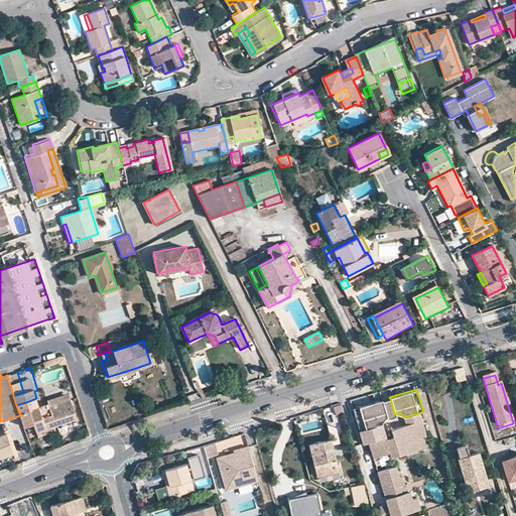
[(69,399),(67,393),(46,400),(47,405),(69,399)]
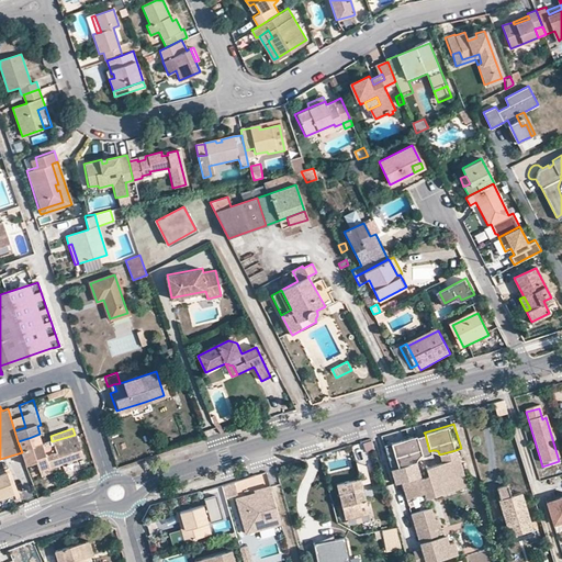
[(420,453),(429,451),(425,434),(416,436),(420,453)]
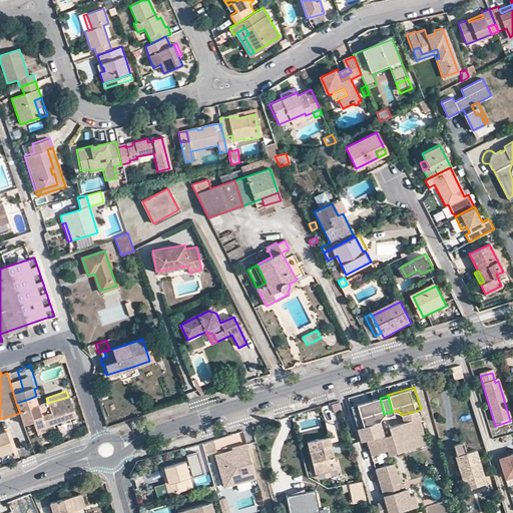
[(33,421),(35,428),(74,415),(68,397),(47,403),(29,409),(26,400),(16,403),(20,413),(23,423),(33,421)]
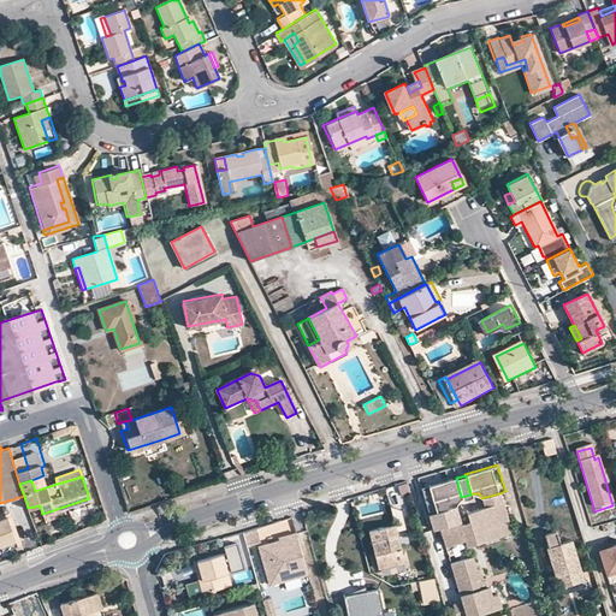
[(457,498),(461,497),(456,478),(455,477),(420,487),(428,515),(455,507),(455,504),(454,502),(456,499),(457,498)]
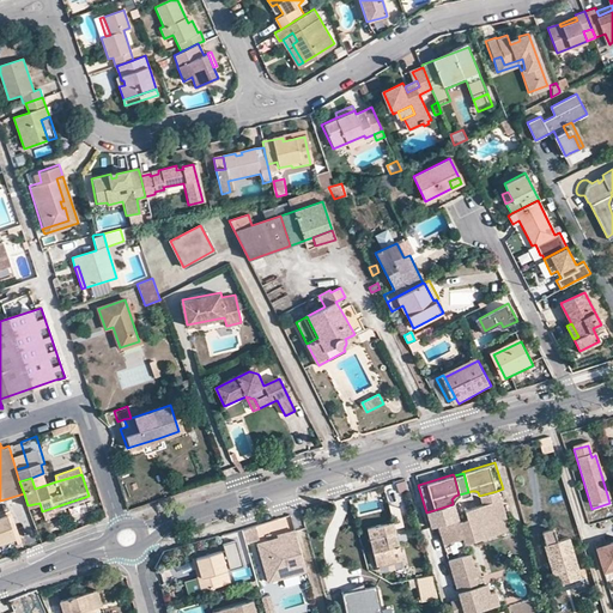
[(505,520),(497,491),(479,496),(481,505),(463,510),(465,516),(466,520),(457,522),(457,519),(437,525),(442,544),(462,539),(463,544),(483,539),(479,527),(505,520)]
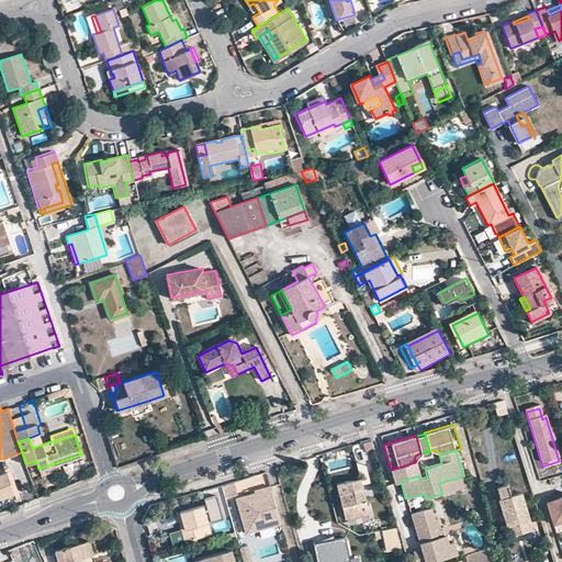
[(361,485),(369,483),(364,465),(356,462),(359,480),(360,479),(361,485)]
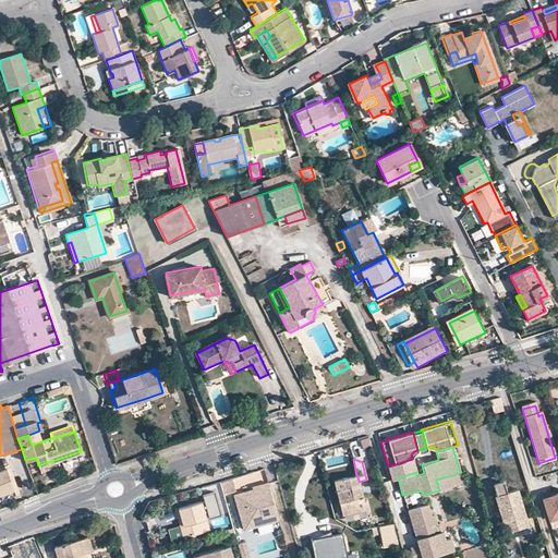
[(416,472),(412,459),(388,466),(391,480),(398,477),(416,472)]
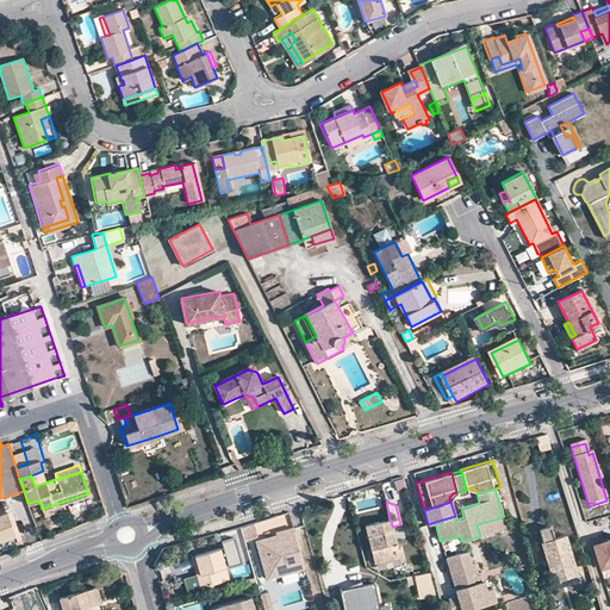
[(11,511),(6,512),(16,541),(19,539),(11,511)]
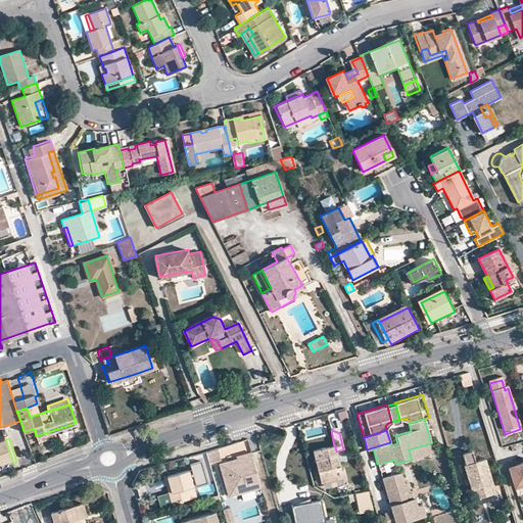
[(0,441),(0,467),(13,464),(5,439),(0,441)]
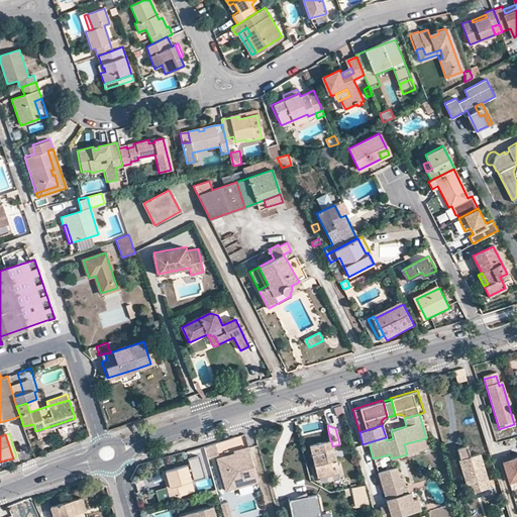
[(429,447),(426,438),(404,444),(407,454),(429,447)]
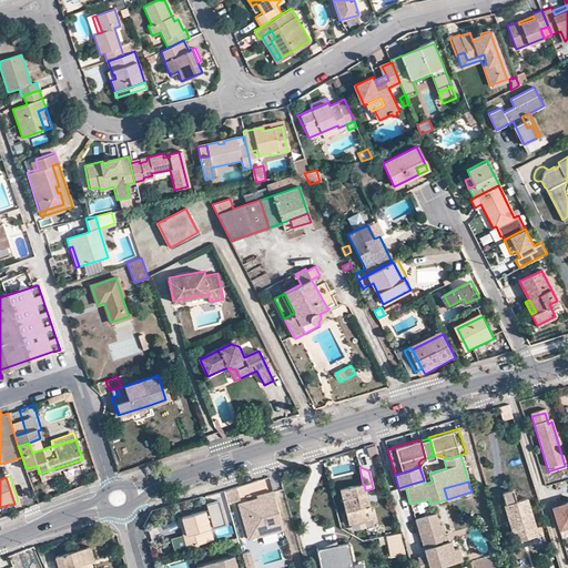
[(340,490),(348,524),(372,518),(365,490),(364,484),(363,485),(340,490)]
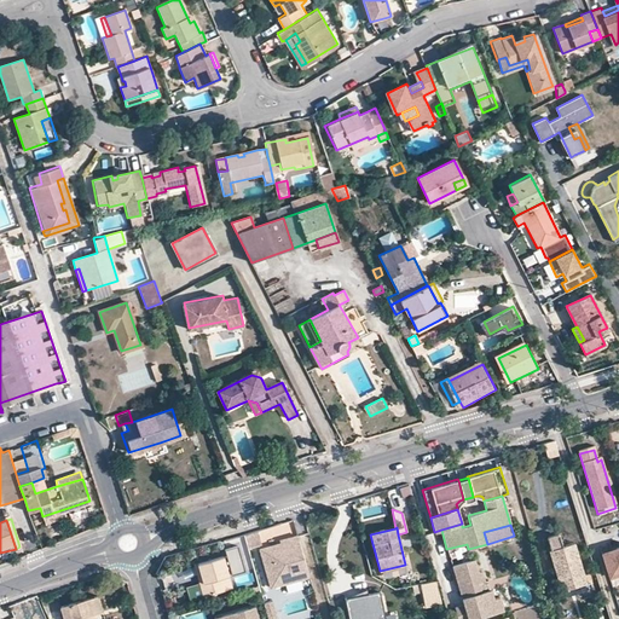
[(259,531),(244,536),(249,550),(264,547),(259,531)]
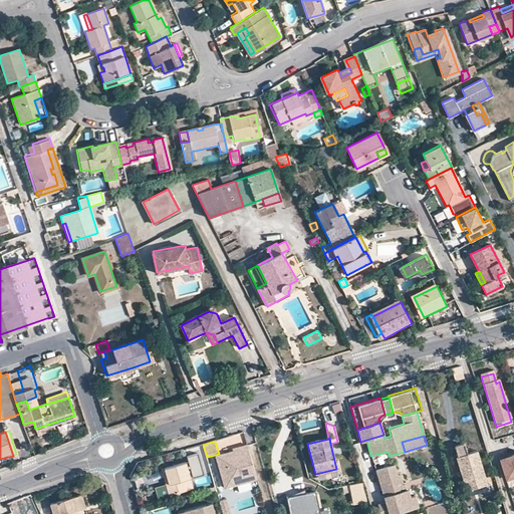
[(456,457),(455,457),(467,496),(488,490),(487,488),(492,487),(490,482),(486,483),(475,451),(468,453),(466,454),(464,446),(463,444),(453,447),(456,457)]
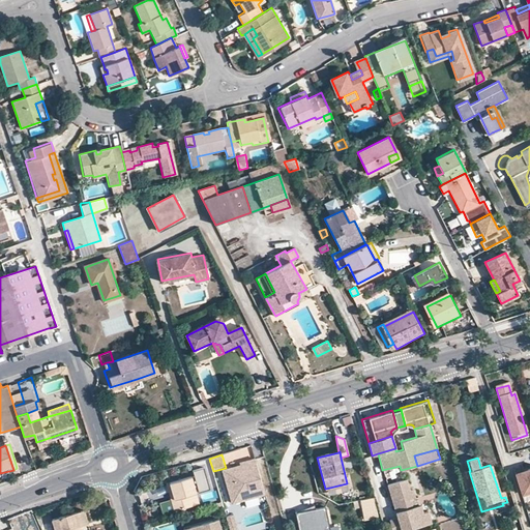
[(232,502),(264,494),(254,460),(246,462),(247,464),(240,466),(224,471),(232,502)]
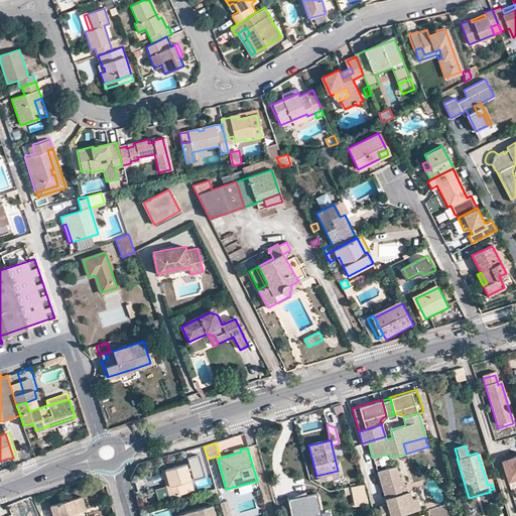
[(515,482),(515,459),(514,460),(515,463),(511,464),(510,462),(509,458),(500,461),(508,485),(515,482)]
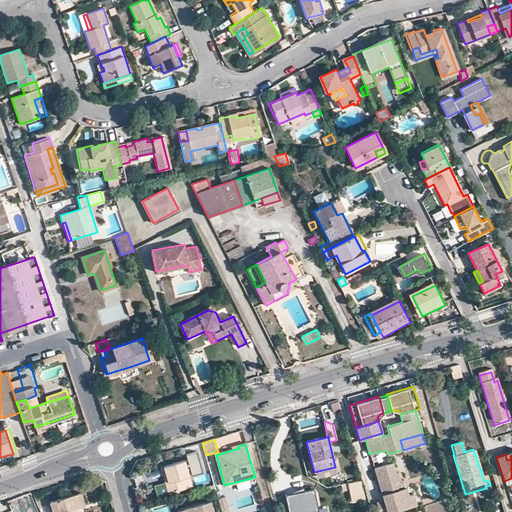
[(186,489),(184,478),(190,477),(185,460),(165,466),(169,482),(165,483),(168,494),(186,489)]
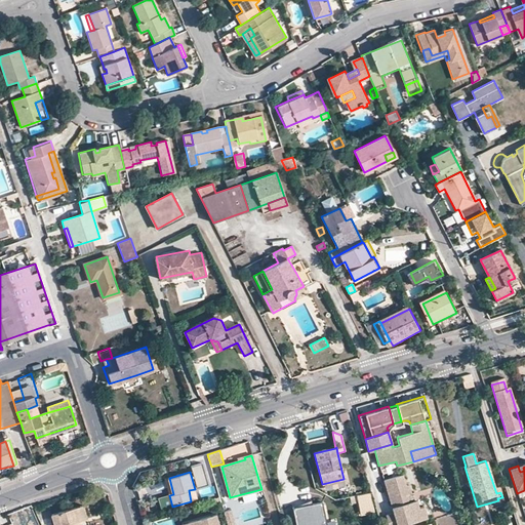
[(408,503),(406,495),(410,494),(407,485),(405,486),(402,475),(384,481),(388,497),(391,496),(393,500),(390,501),(393,514),(385,516),(388,524),(404,524),(420,521),(427,519),(422,508),(418,509),(416,500),(408,503)]
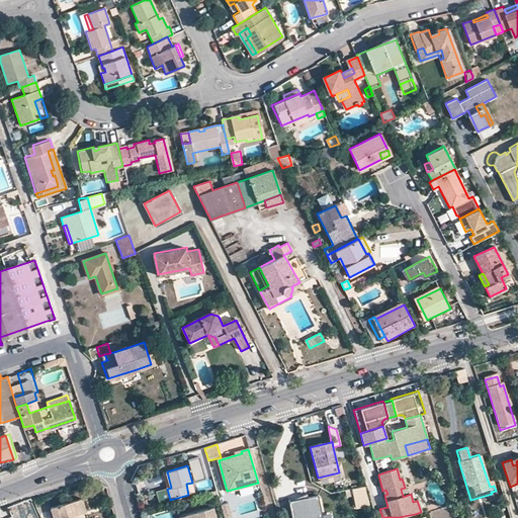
[(167,471),(163,472),(167,489),(171,488),(167,471)]
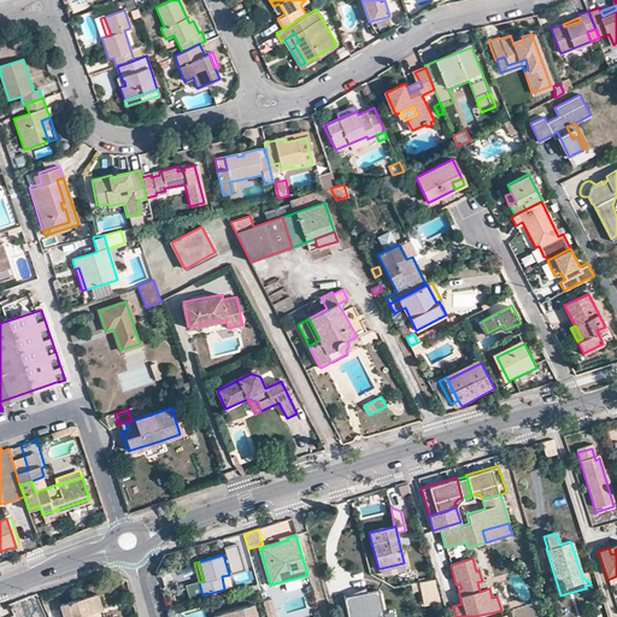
[(259,591),(253,566),(238,570),(246,595),(259,591)]
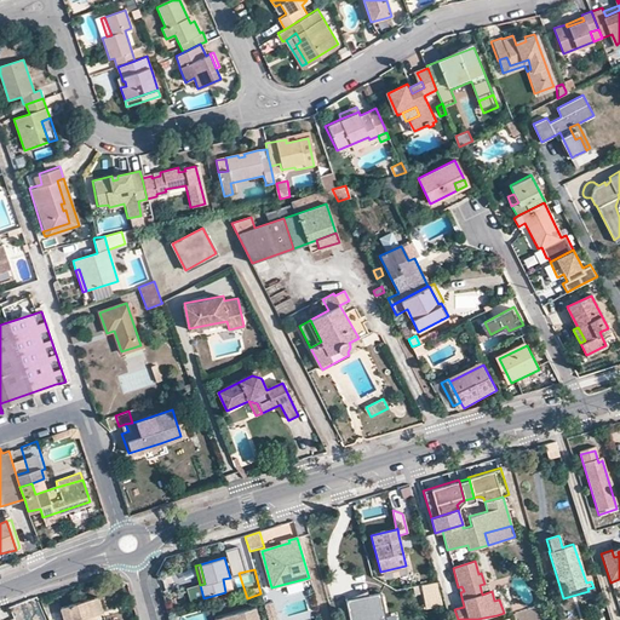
[(413,585),(407,587),(345,600),(346,606),(349,619),(397,619),(396,613),(440,604),(435,581),(423,584),(420,574),(411,577),(413,585)]
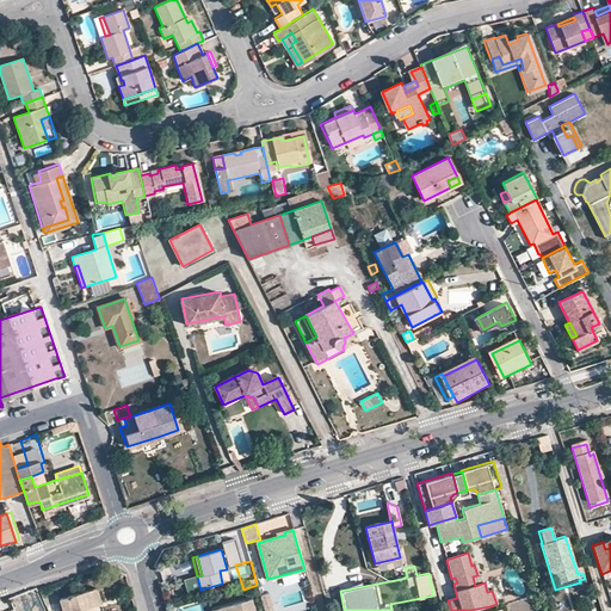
[(222,584),(230,581),(227,569),(220,571),(222,584)]
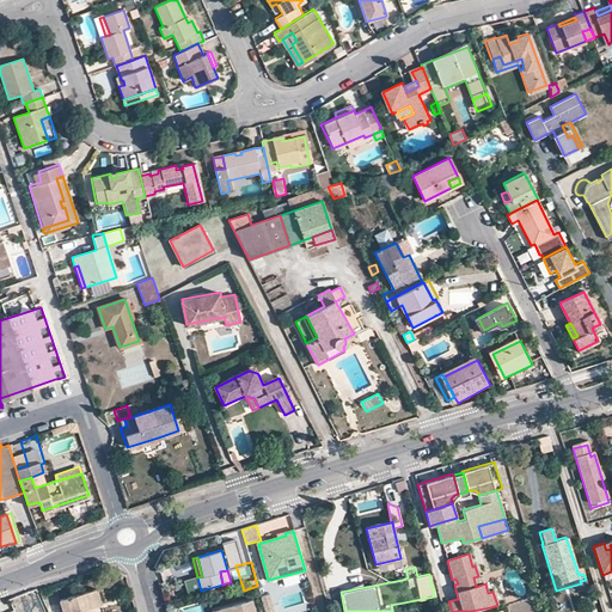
[(485,583),(482,575),(478,576),(473,577),(476,587),(485,583)]
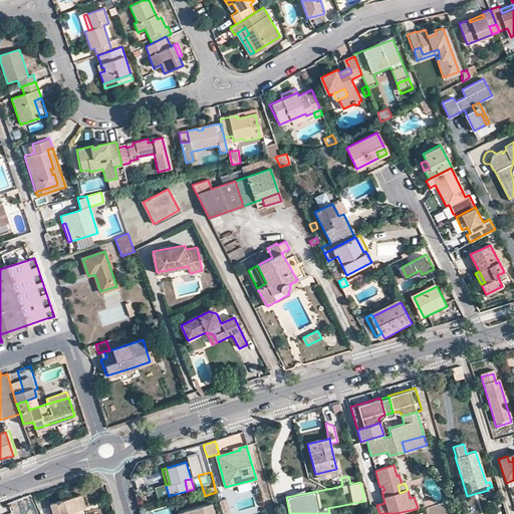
[(488,490),(467,496),(469,502),(492,495),(490,489),(488,490)]
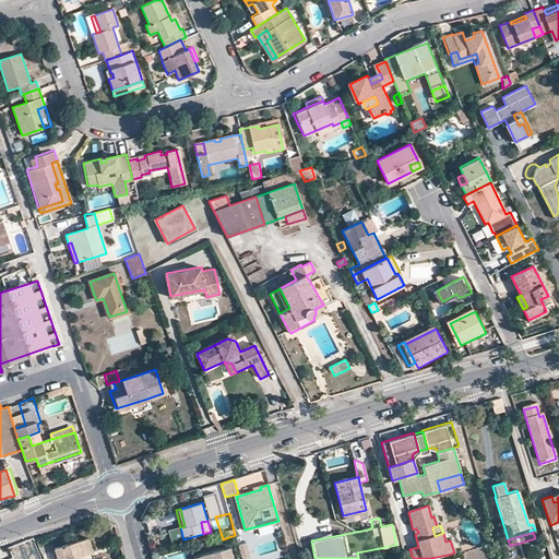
[(88,537),(81,539),(85,554),(93,551),(88,537)]
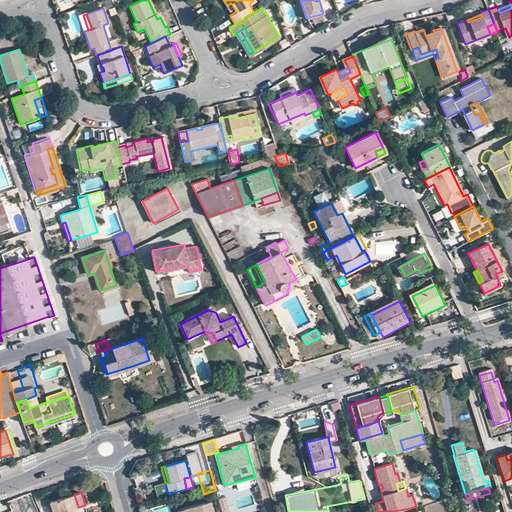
[(38,511),(30,493),(8,502),(12,511),(38,511)]
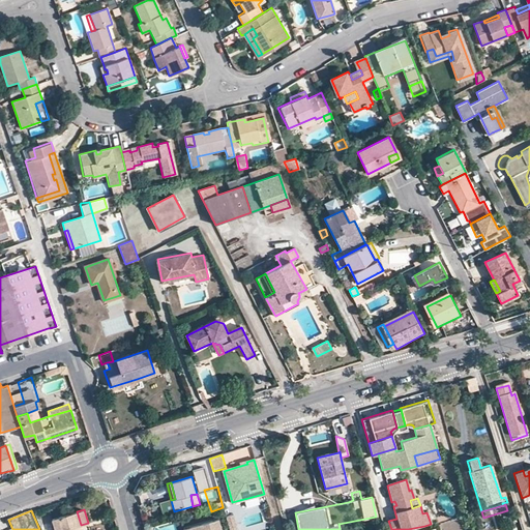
[(78,529),(78,526),(81,525),(77,511),(51,519),(54,529),(78,529)]
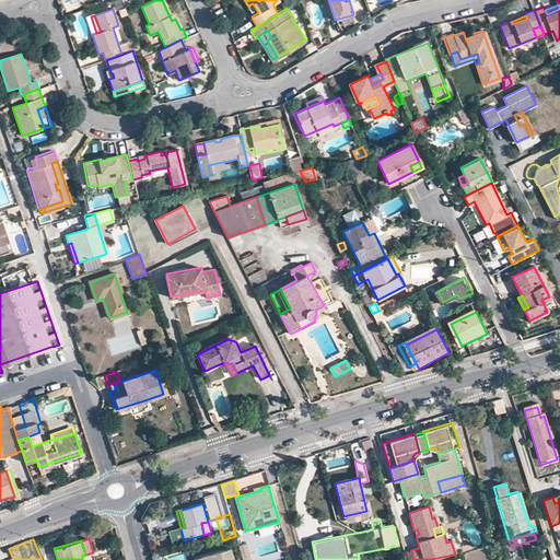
[(251,559),(247,544),(240,546),(243,559),(251,559)]
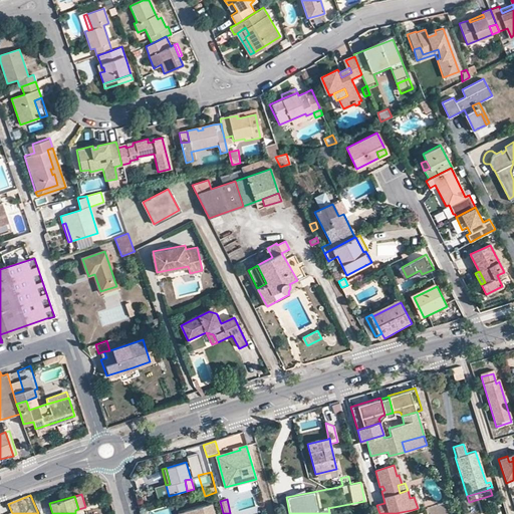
[(187,513),(215,513),(213,504),(187,512),(187,513)]
